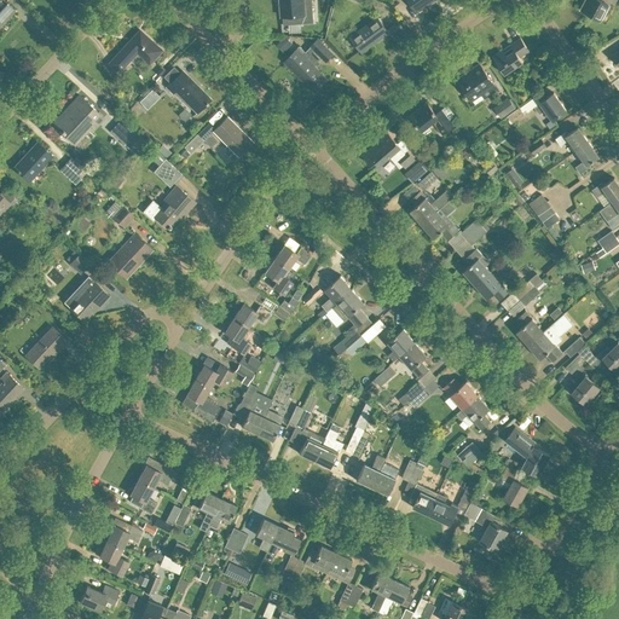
[(7,3),(4,0),(0,0),(0,28),(16,11),(7,3)]
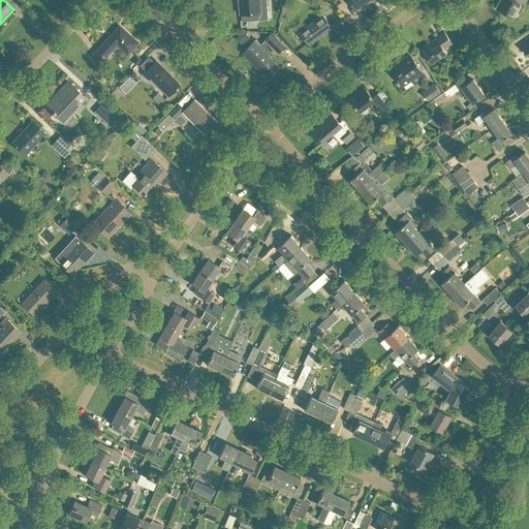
[(240,0),(241,13),(244,13),(244,20),(268,19),(267,0),(240,0)]
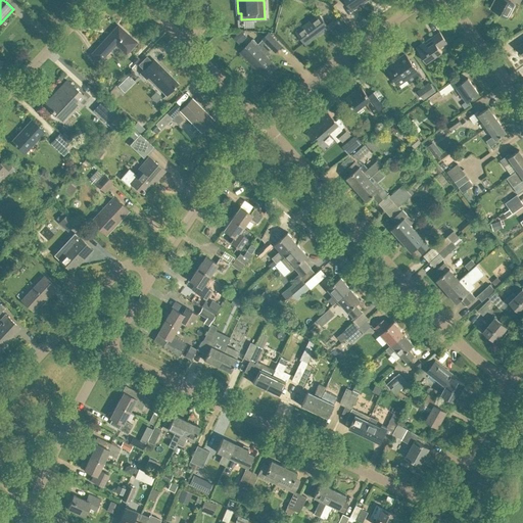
[(367,0),(344,0),(351,10),(367,0)]
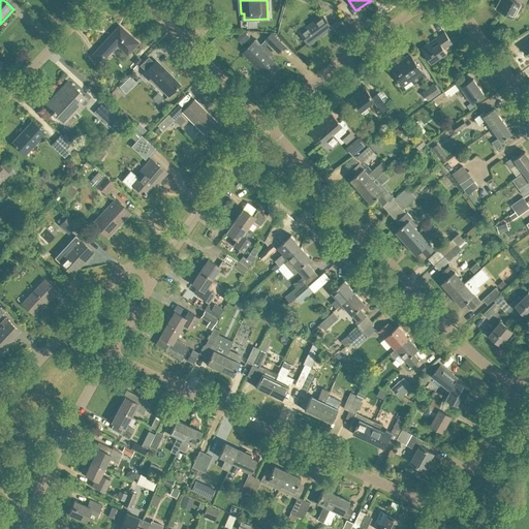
[(512,0),(500,0),(496,8),(514,18),(523,1),(526,3),(527,0),(512,0)]
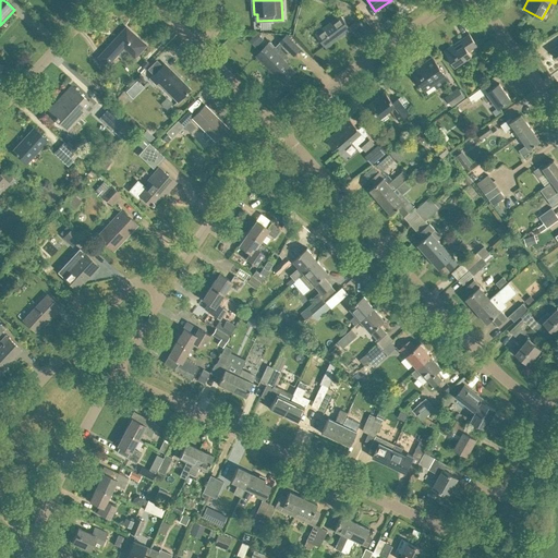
[(350,28),(340,15),(316,34),(326,47),(350,28)]
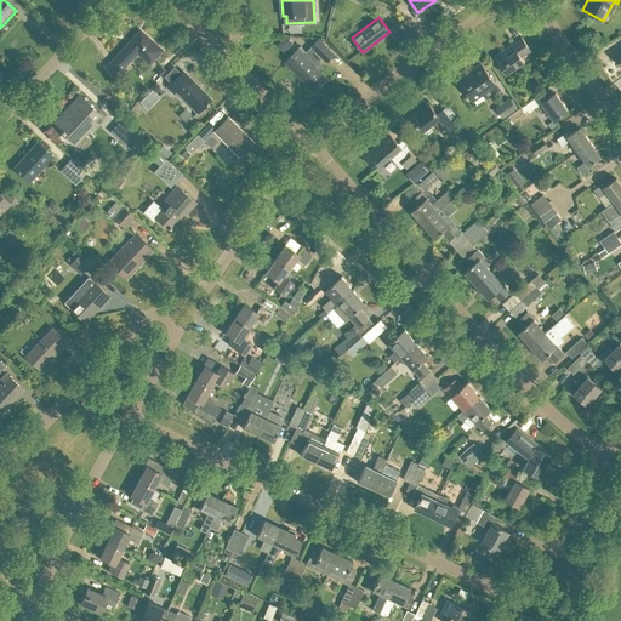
[(163,50),(140,29),(108,63),(112,67),(109,69),(119,78),(126,70),(124,67),(137,52),(149,63),(163,50)]
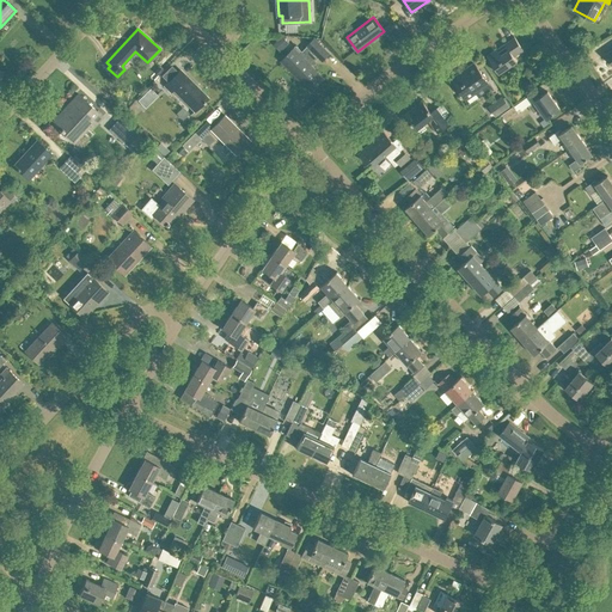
[(283,36),(274,44),(282,51),(291,43),(283,36)]
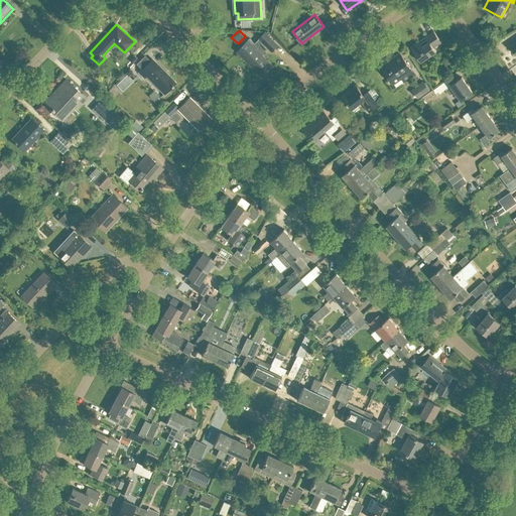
[(434,47),(441,42),(434,31),(411,47),(421,62),(436,51),(434,47)]
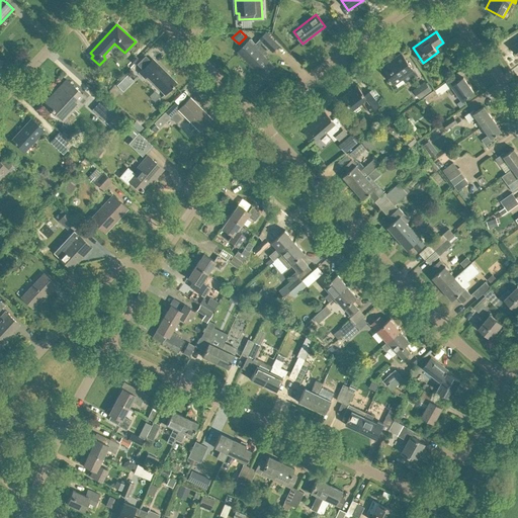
[(268,34),(264,34),(261,38),(256,44),(252,39),(239,52),(263,77),(274,66),(263,56),(270,49),(273,52),(279,46),(268,34)]
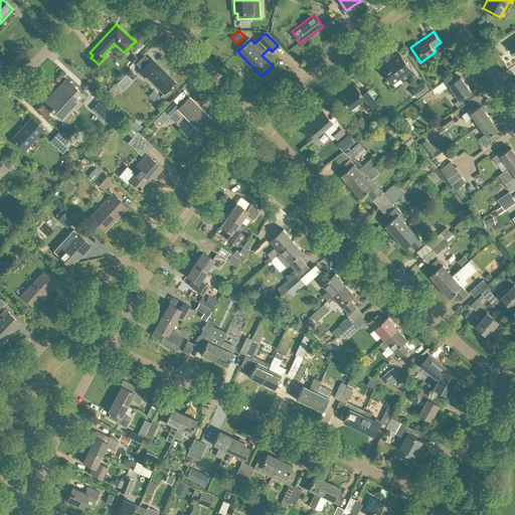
[(414,74),(410,70),(399,54),(381,67),(392,82),(400,77),(403,82),(414,74)]
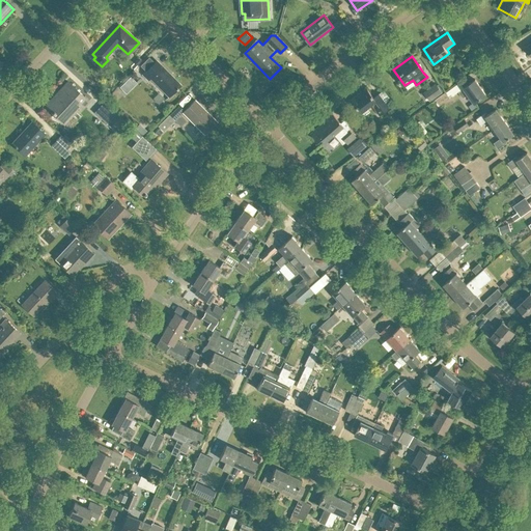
[(180,85),(156,60),(142,74),(148,80),(150,78),(169,96),(180,85)]
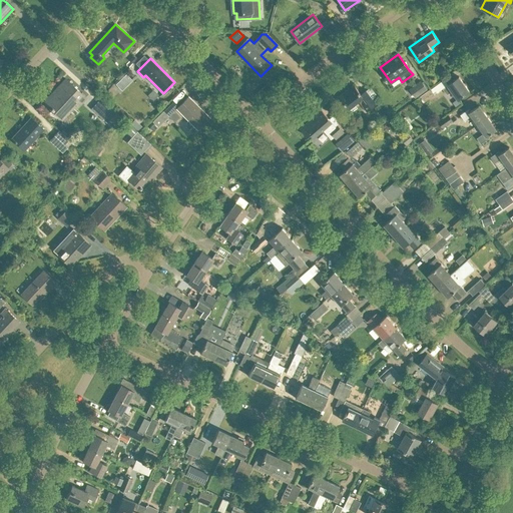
[(132,79),(126,73),(115,83),(121,90),(132,79)]
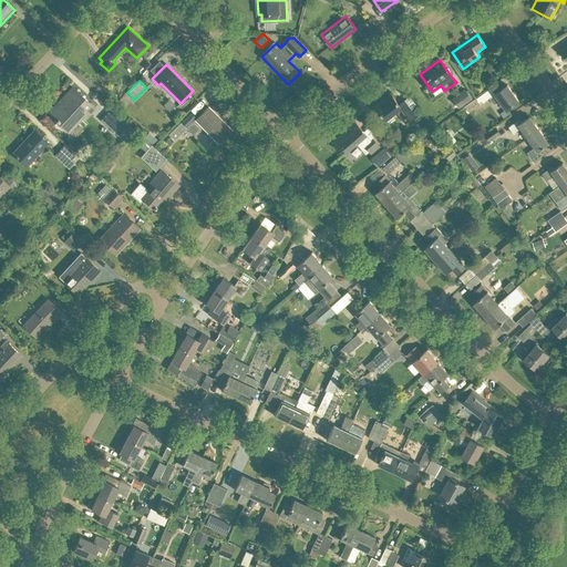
[(518,101),(507,85),(495,94),(495,95),(490,99),(494,105),(500,101),(506,110),(518,101)]
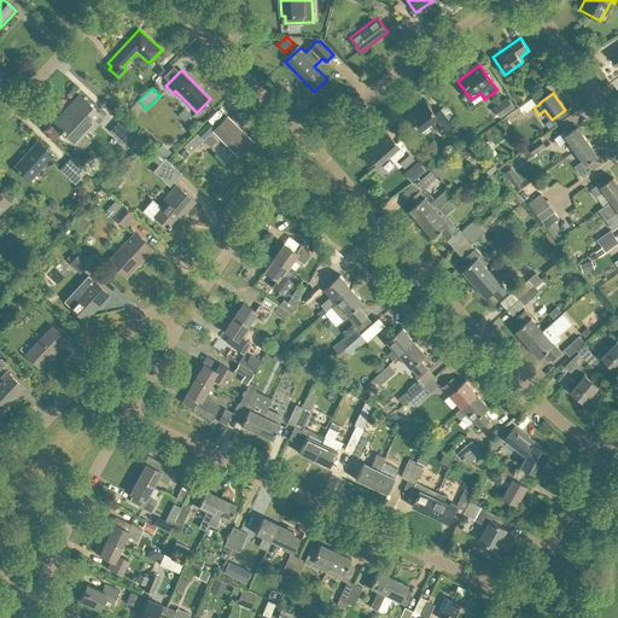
[(104,117),(79,94),(53,123),(75,144),(89,128),(92,130),(104,117)]
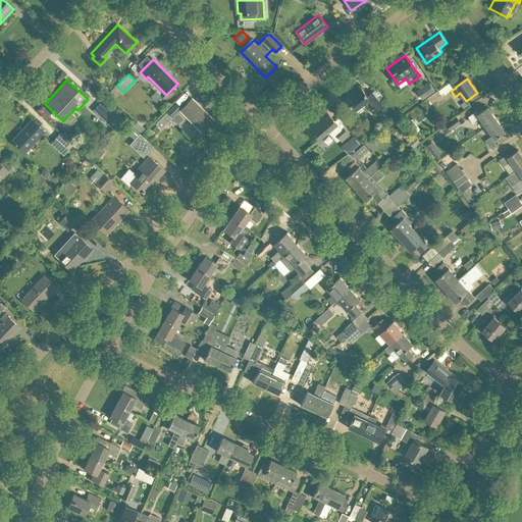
[(416,91),(423,99),(434,91),(428,82),(416,91)]
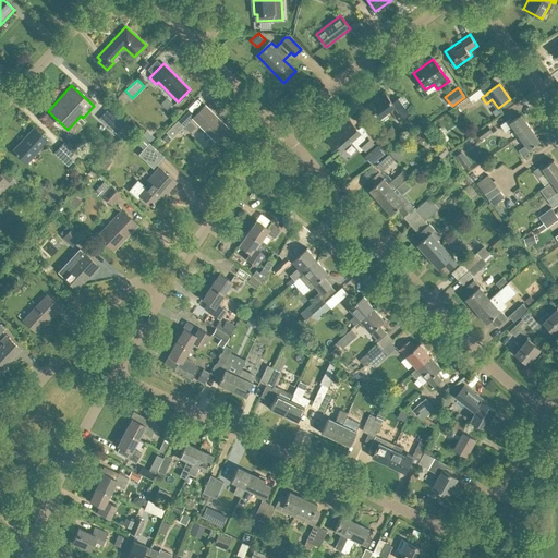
[(410,114),(408,110),(398,98),(393,102),(386,93),(370,105),(379,118),(390,110),(398,119),(400,122),(410,114)]
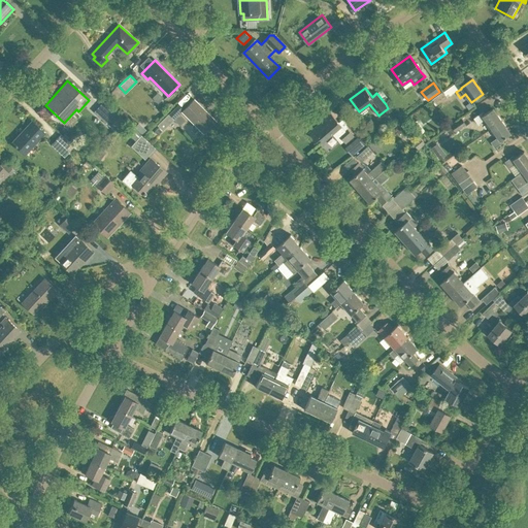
[(437,104),(448,97),(442,92),(433,99),(437,104)]
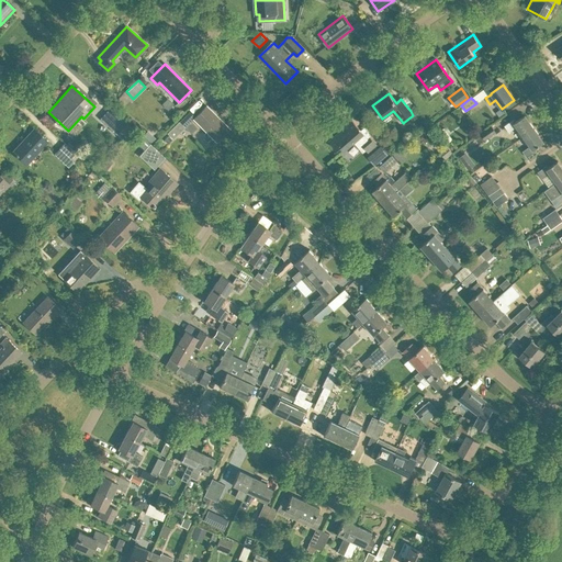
[(229,128),(206,105),(193,119),(216,142),(229,128)]
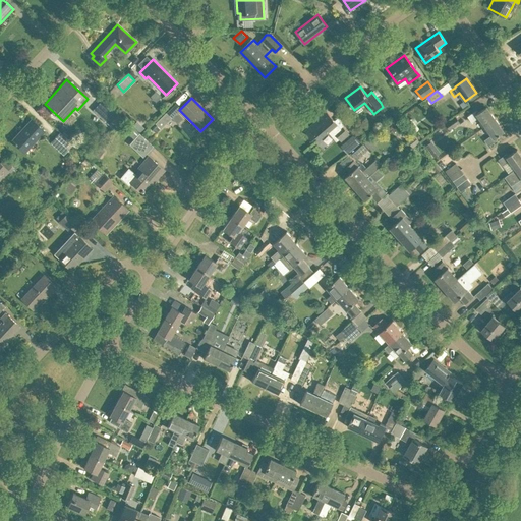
[(108,124),(117,114),(102,100),(93,110),(108,124)]
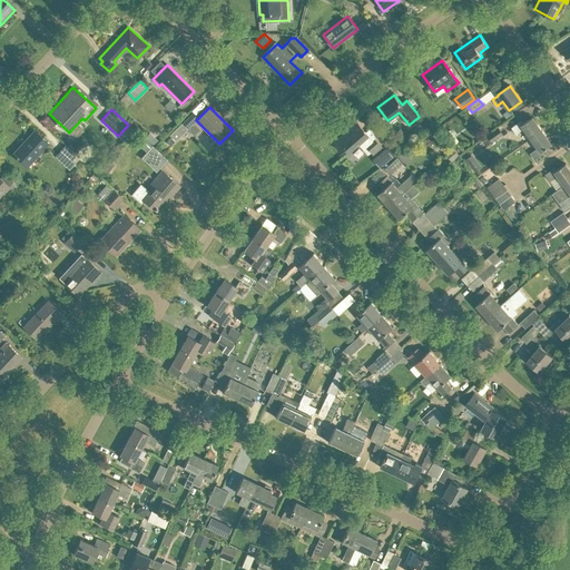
[(523,128),(531,138),(542,130),(532,117),(522,124),(521,121),(511,128),(516,134),(518,133),(518,131),(523,128)]
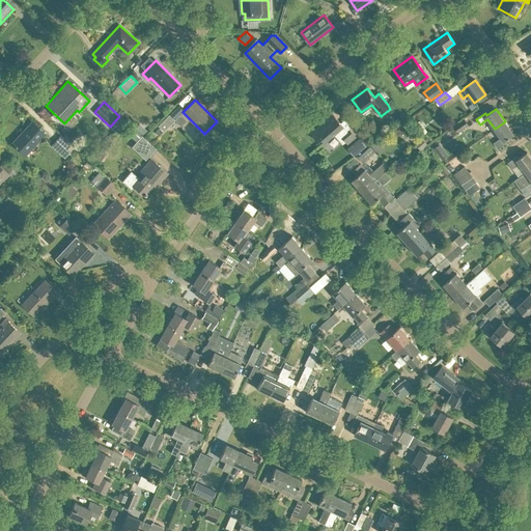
[(333,114),(314,130),(311,133),(318,142),(323,139),(326,142),(335,135),(338,139),(341,137),(347,144),(356,138),(350,130),(347,132),(343,127),(333,114)]
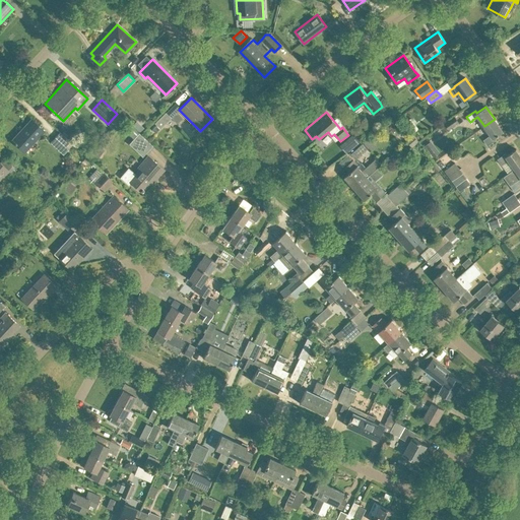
[(159,128),(171,118),(166,113),(154,123),(159,128)]
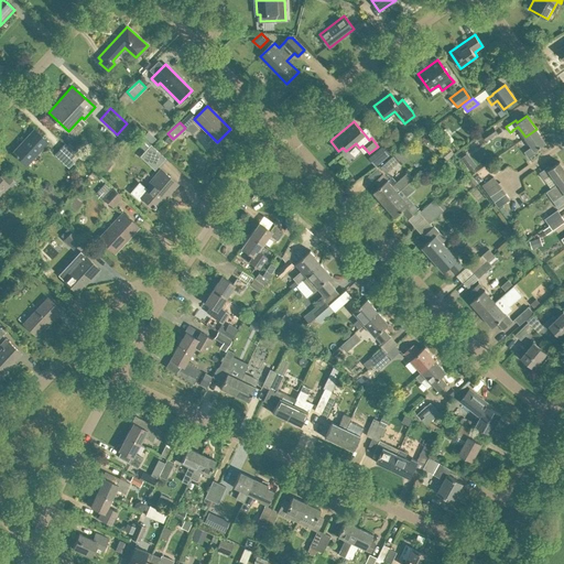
[(487,141),(498,132),(494,127),(483,134),(487,141)]
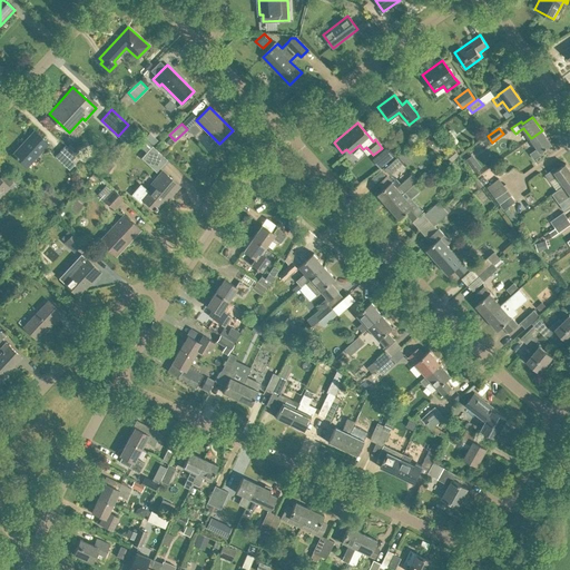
[(453,134),(451,129),(444,134),(448,138),(453,134)]
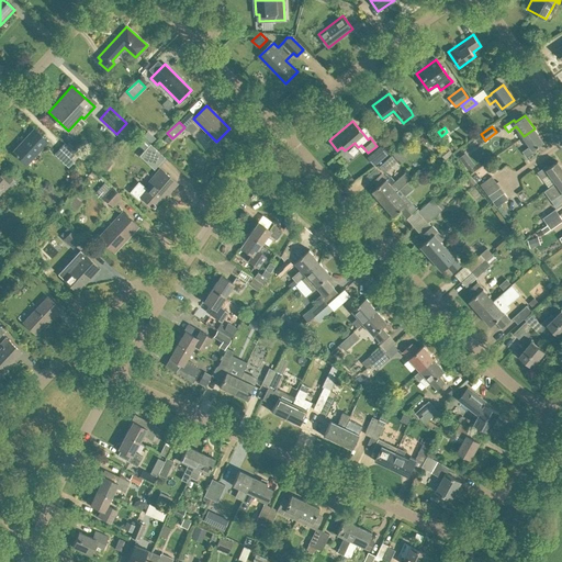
[(535,128),(524,136),(530,146),(525,150),(525,149),(523,152),(527,158),(536,152),(535,148),(543,142),(535,128)]
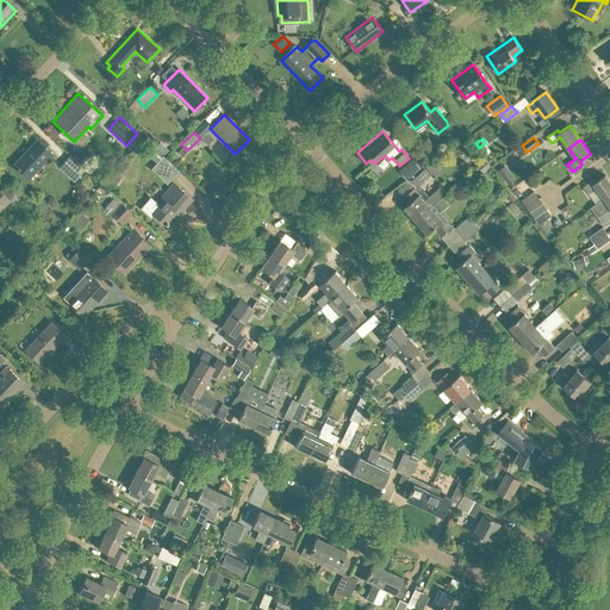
[(29,178),(51,154),(37,141),(14,165),(29,178)]
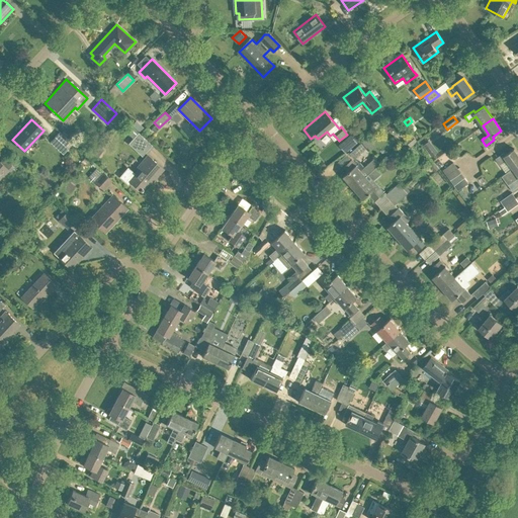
[(133,124),(127,131),(134,136),(128,142),(143,153),(153,143),(139,131),(133,124)]
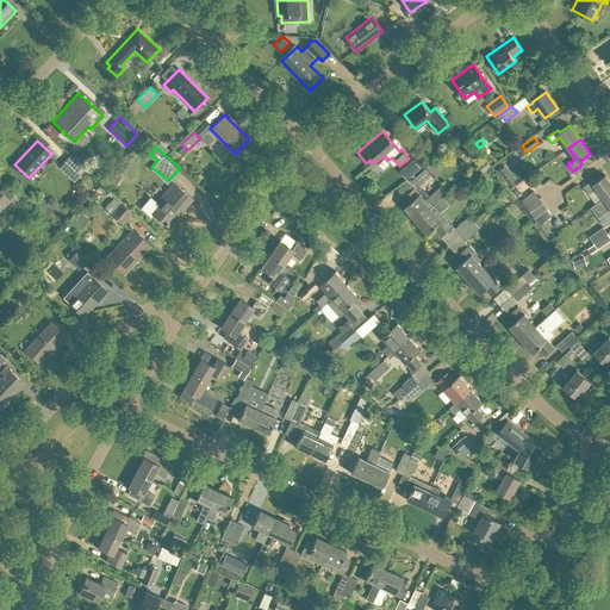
[(64,161),(67,162),(61,168),(70,178),(82,166),(69,155),(64,161)]
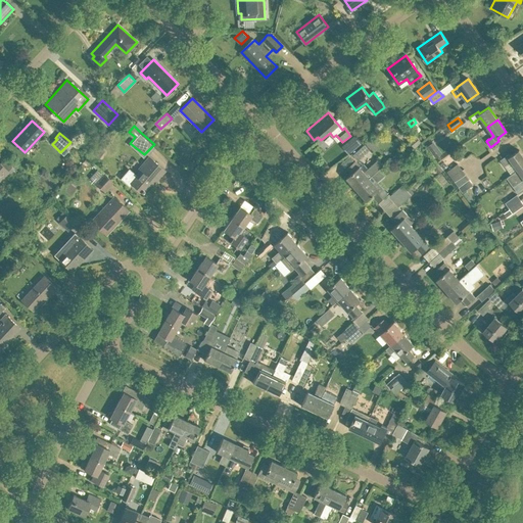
[(409,141),(412,145),(419,139),(415,135),(409,141)]
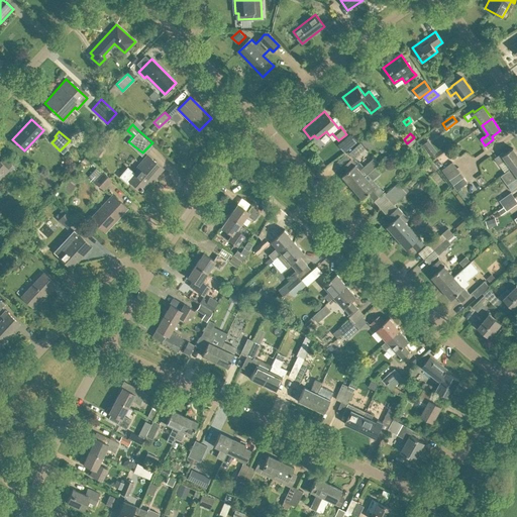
[(350,134),(342,141),(348,149),(357,142),(350,134)]
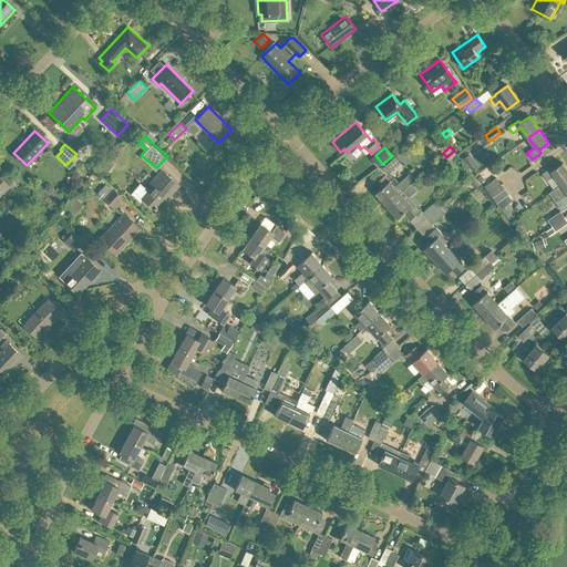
[(382,167),(388,174),(401,163),(403,165),(410,158),(402,150),(382,167)]
